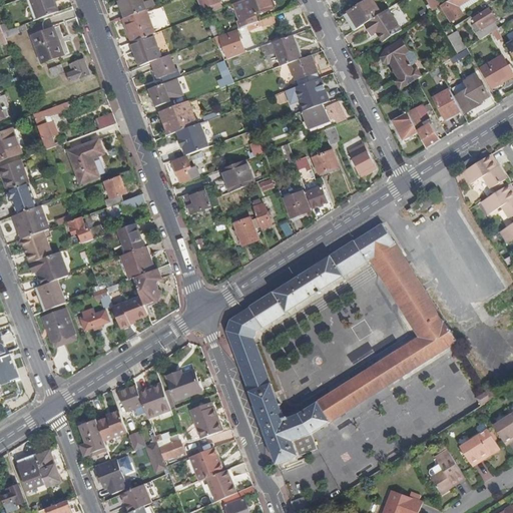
[(31,0),(39,20),(59,13),(54,0),(31,0)]
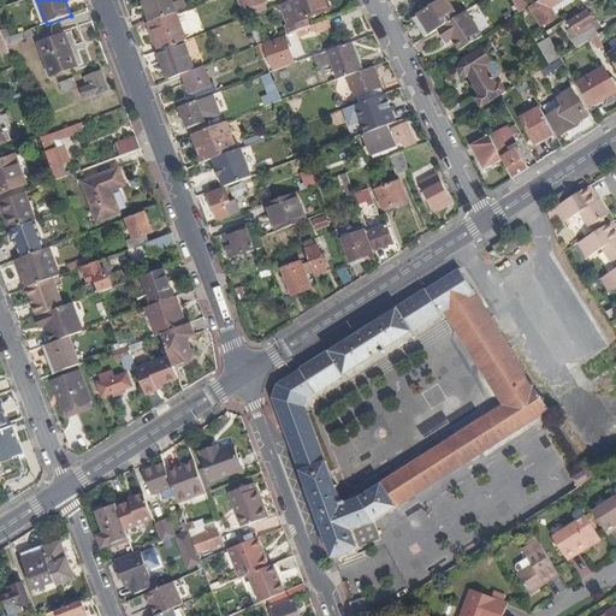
[(142,0),(150,22),(176,12),(171,0),(142,0)]
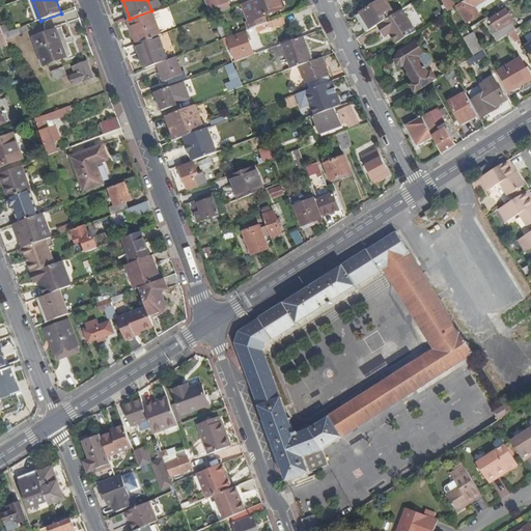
[(225,3),(223,0),(204,0),(212,16),(219,12),(218,9),(223,6),(222,4),(225,3)]
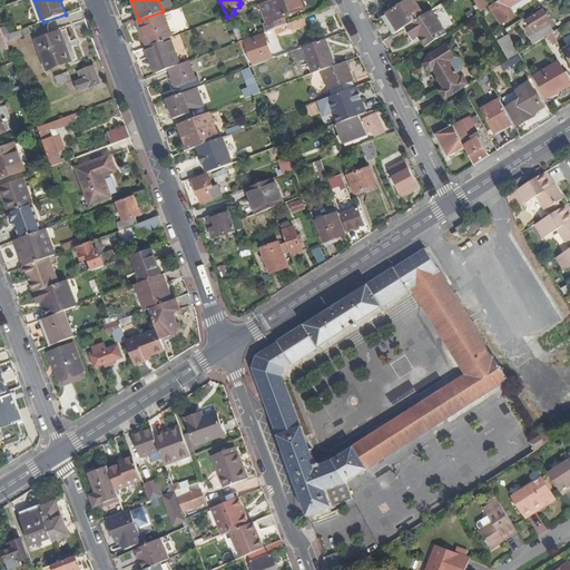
[(271,0),(259,5),(268,22),(265,23),(268,30),(286,23),(284,18),(305,10),(301,0),(271,0)]
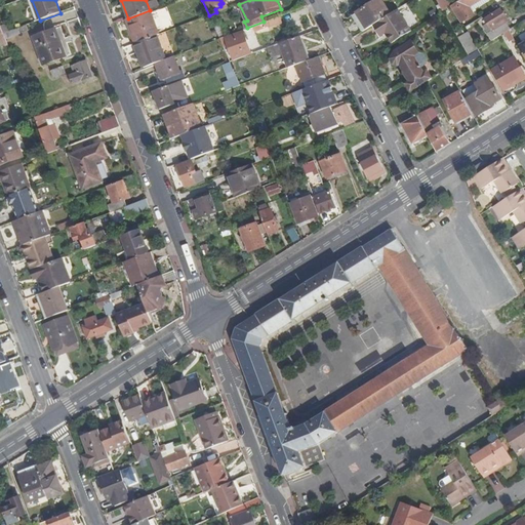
[(366,30),(374,25),(391,14),(380,0),(376,0),(356,13),(366,30)]
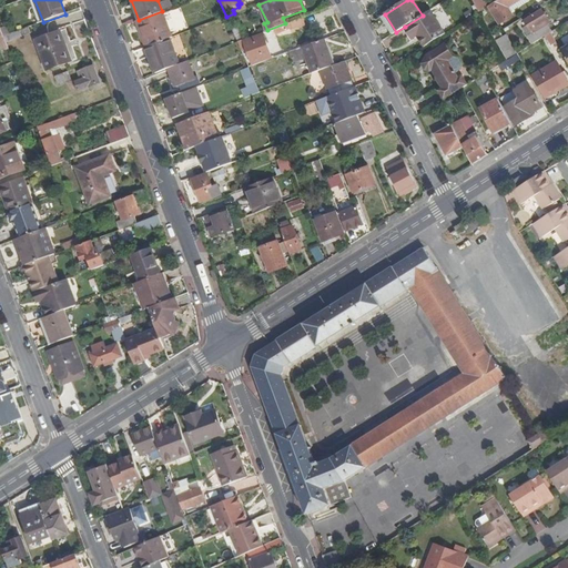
[(498,0),(495,3),(489,7),(488,7),(499,26),(513,17),(509,12),(528,0),(498,0)]
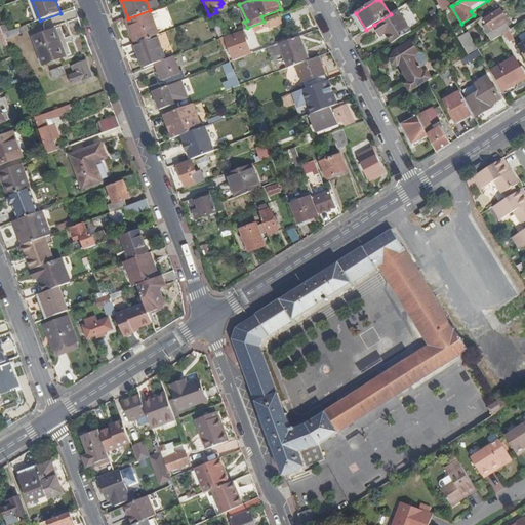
[(449,1),(441,7),(443,11),(451,6),(452,6),(449,1)]
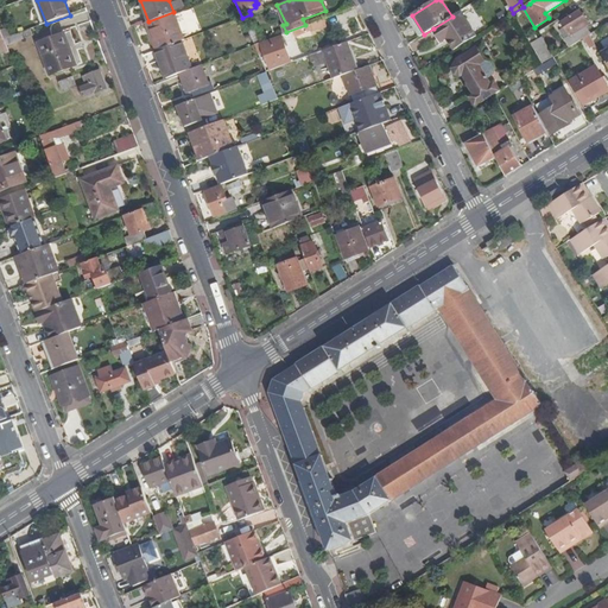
[(403,2),(391,10),(394,18),(407,10),(403,2)]
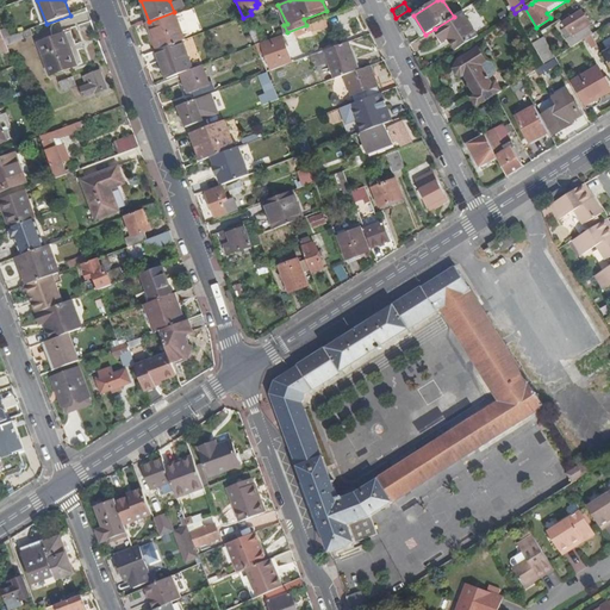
[(454,17),(435,29),(444,42),(449,39),(456,51),(479,36),(462,11),(454,17)]
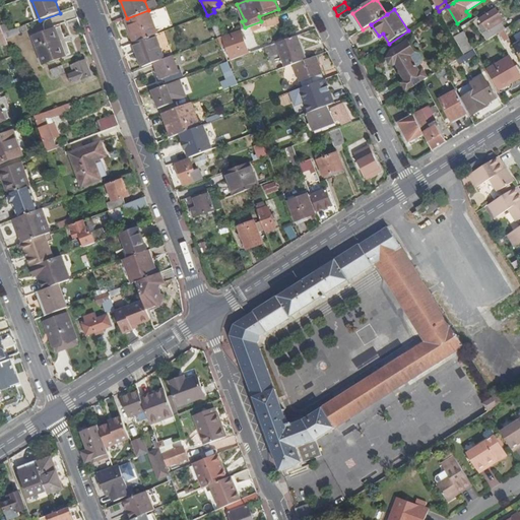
[(157,34),(148,10),(127,18),(125,19),(134,43),(155,35),(157,34)]
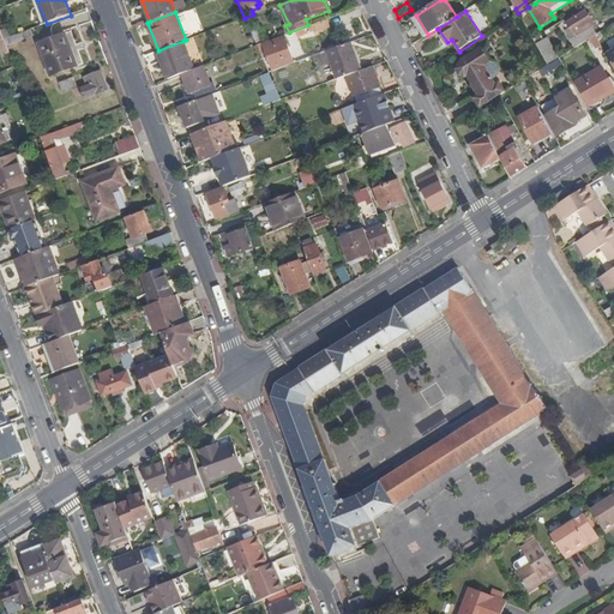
[(565,34),(575,49),(588,41),(595,37),(597,35),(591,26),(593,24),(585,12),(567,23),(571,29),(565,34)]
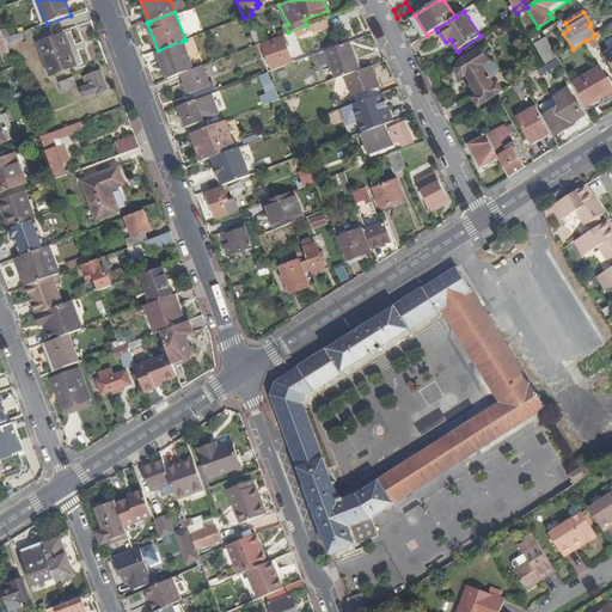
[(326,28),(324,20),(312,25),(314,30),(326,28)]
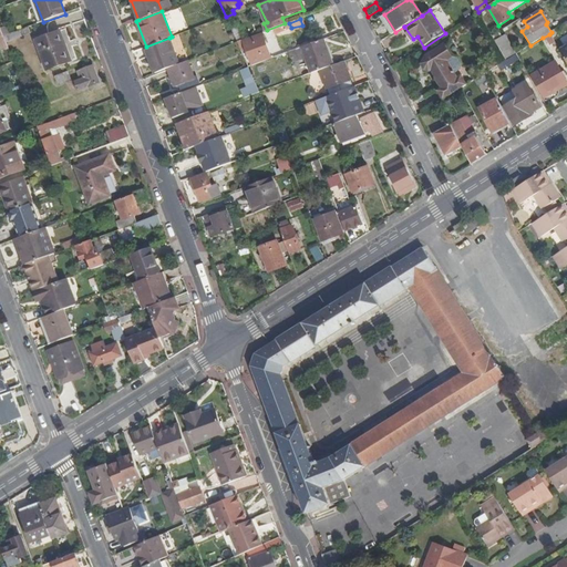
[(275,34),(291,28),(289,23),(272,29),(275,34)]
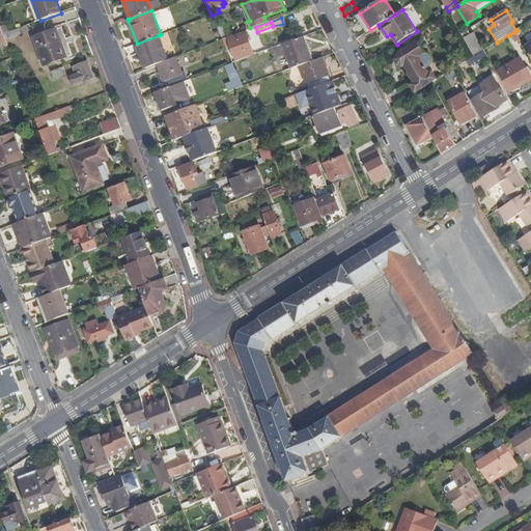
[(28,31),(26,26),(4,34),(5,37),(6,39),(28,31)]
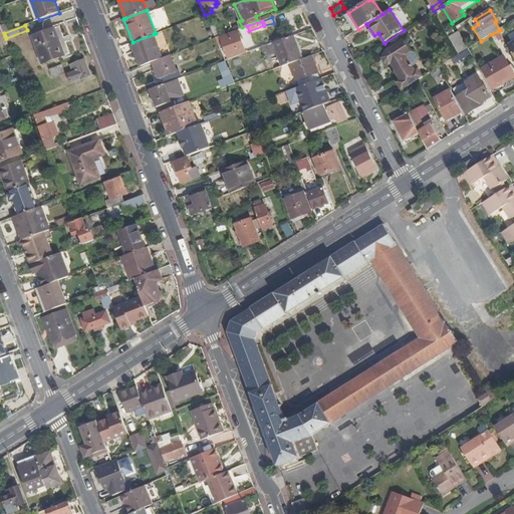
[(211,27),(216,38),(220,36),(222,36),(218,25),(211,27)]
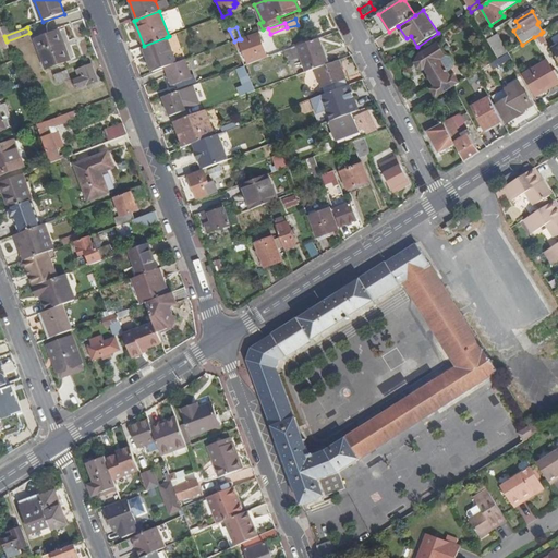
[(59,32),(35,40),(46,70),(70,61),(59,32)]
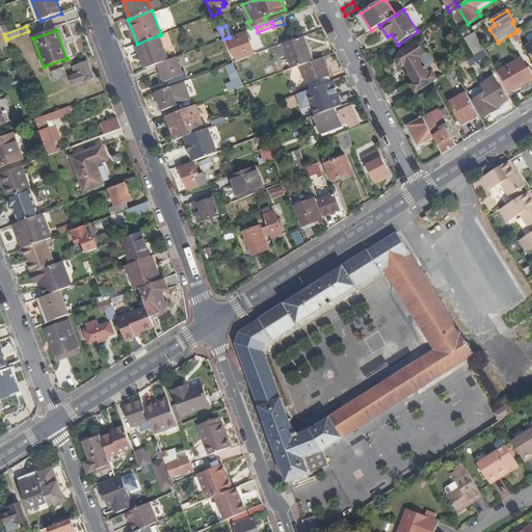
[(228,37),(237,62),(255,56),(245,31),(230,37),(228,37)]
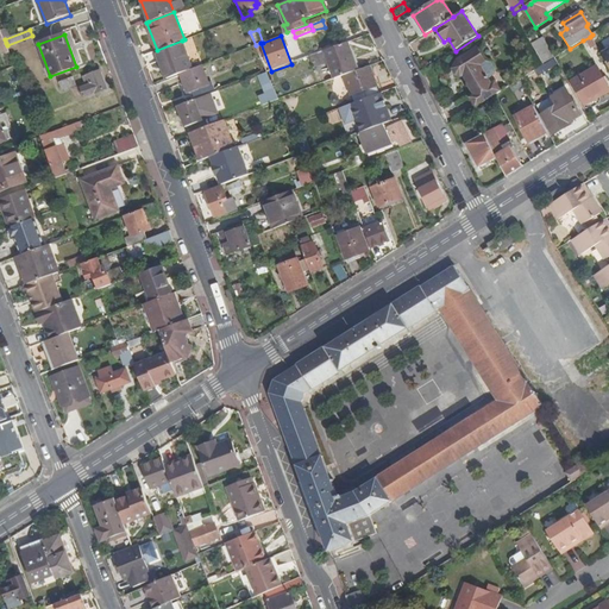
[(590,37),(583,41),(589,49),(595,45),(590,37)]
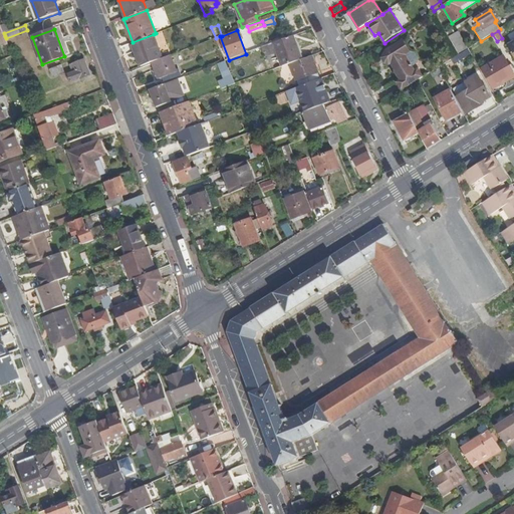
[(152,62),(163,58),(154,34),(133,42),(141,66),(152,62)]
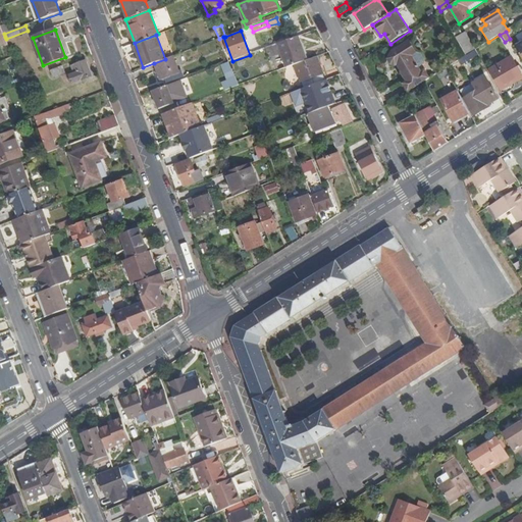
[(463,35),(461,36),(470,53),(473,52),(463,35)]
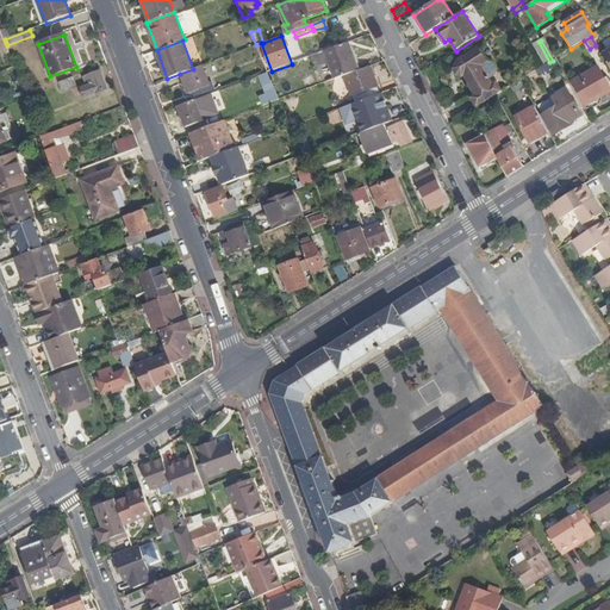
[(359,69),(349,42),(324,51),(329,64),(331,70),(334,79),(343,75),(359,69)]
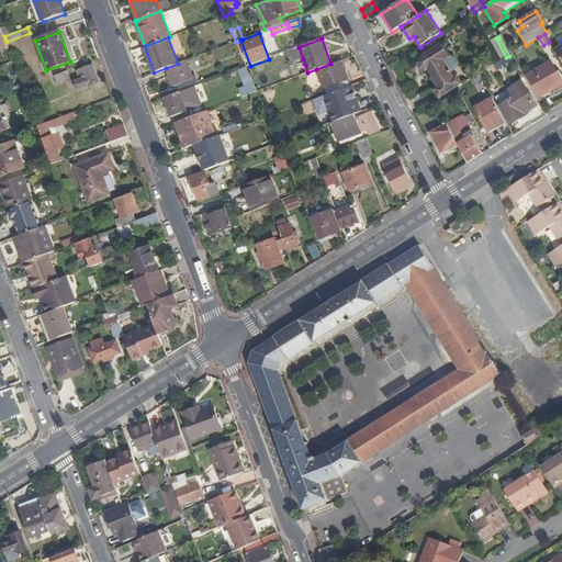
[(506,57),(496,38),(492,42),(503,60),(506,57)]
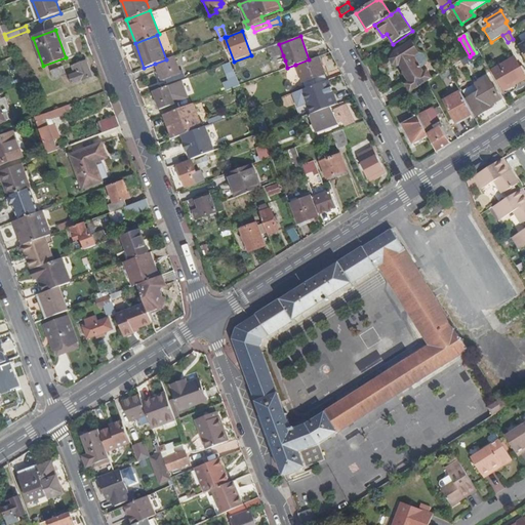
[(405,73),(410,80),(411,82),(408,84),(412,92),(427,83),(434,79),(426,67),(429,59),(426,53),(420,53),(414,43),(396,54),(396,57),(400,65),(402,65),(405,70),(404,71),(405,73)]
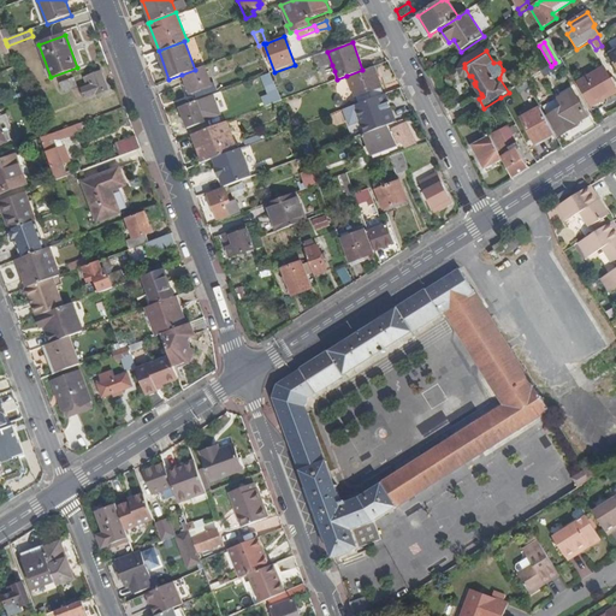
[(332,65),(327,52),(314,57),(319,70),(332,65)]
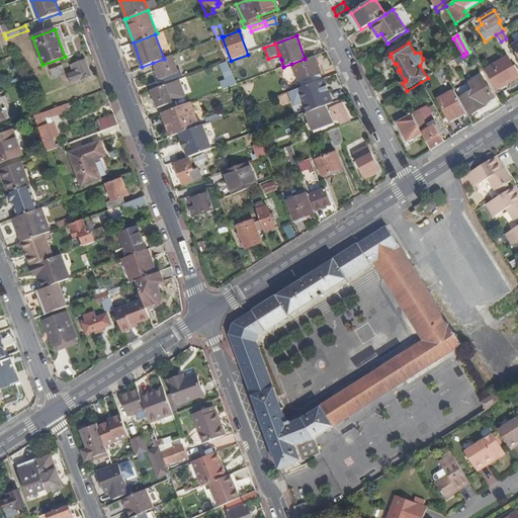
[(164,59),(153,63),(160,80),(162,79),(164,82),(182,74),(180,69),(177,71),(171,56),(164,59)]
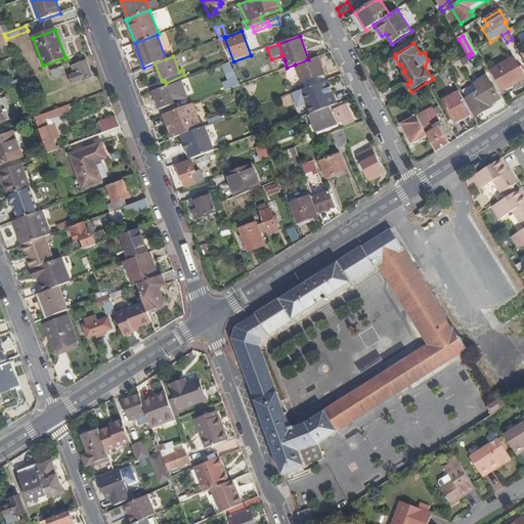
[(308,59),(295,64),(304,89),(326,81),(316,56),(308,59)]
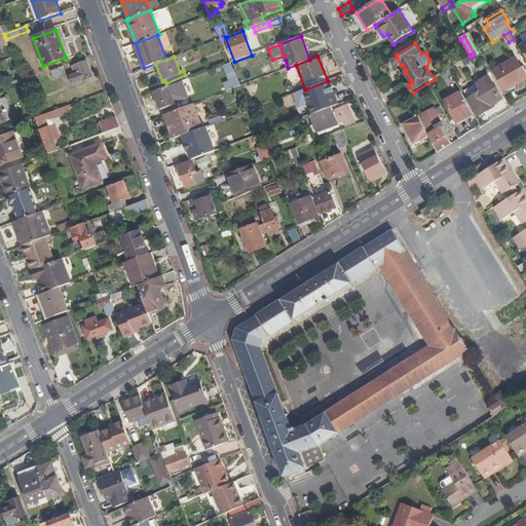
[(525,76),(515,59),(492,71),(504,91),(525,78),(525,76)]
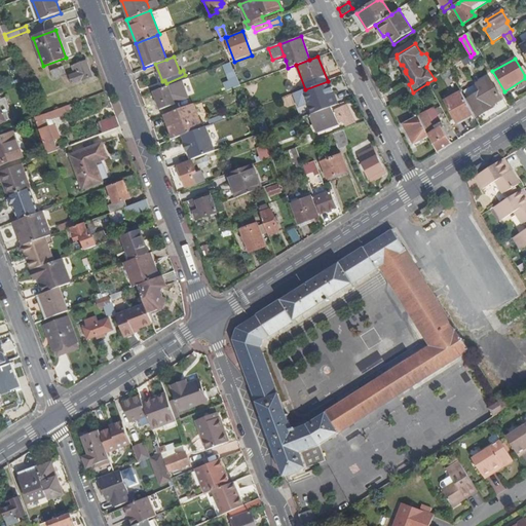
[(275,65),(278,72),(288,68),(286,61),(275,65)]
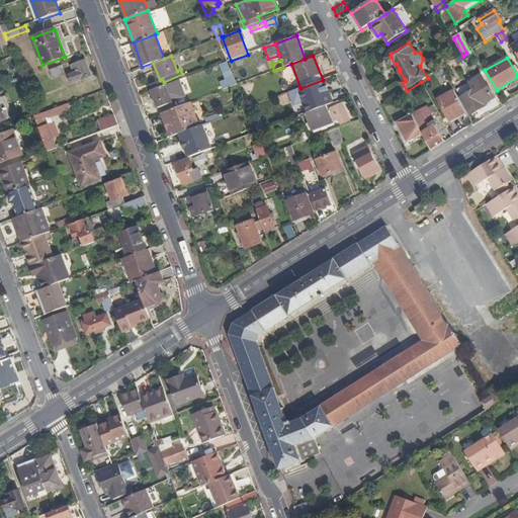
[(69,75),(72,83),(91,76),(85,61),(75,65),(78,72),(69,75)]
